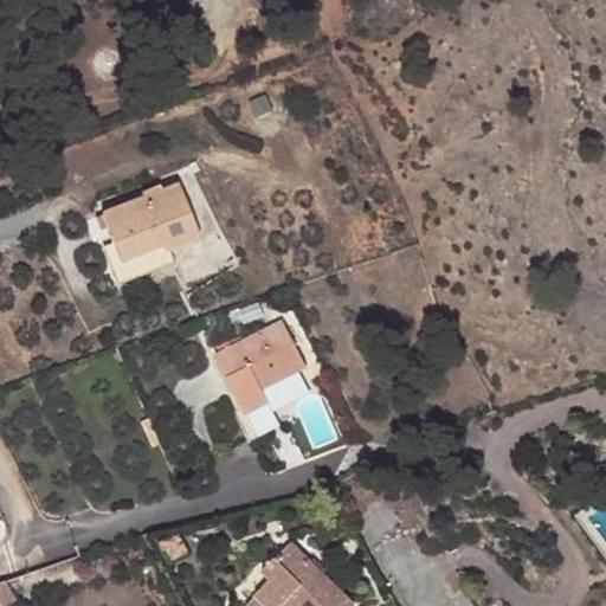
[(140,193),(142,198),(98,214),(126,281),(167,264),(162,251),(199,236),(178,184),(160,191),(159,186),(140,193)]
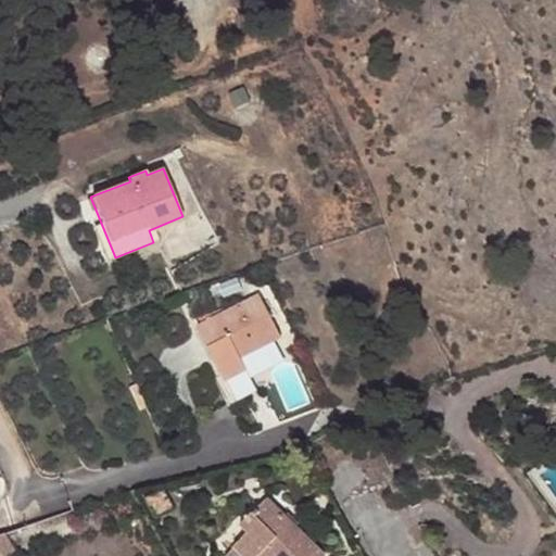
[(218,364),(240,353),(238,350),(245,345),(250,353),(282,337),(261,294),(215,317),(202,325),(199,326),(218,364)]
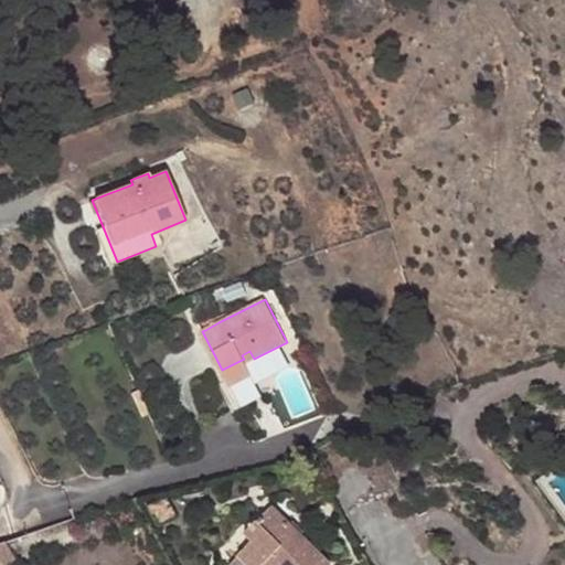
[(202,321),(205,330),(219,322),(215,315),(202,321)]
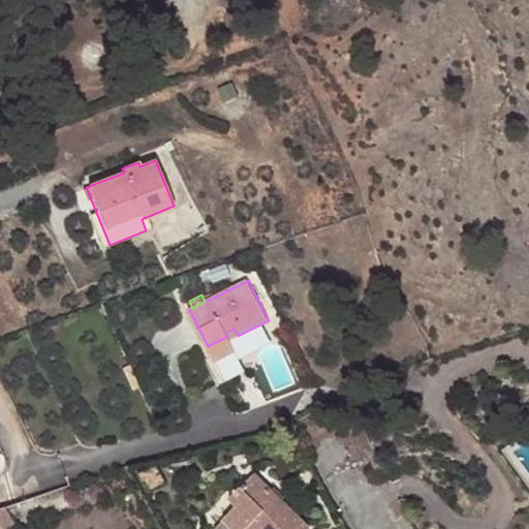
[(228,336),(230,340),(238,336),(234,329),(226,333),(228,336)]
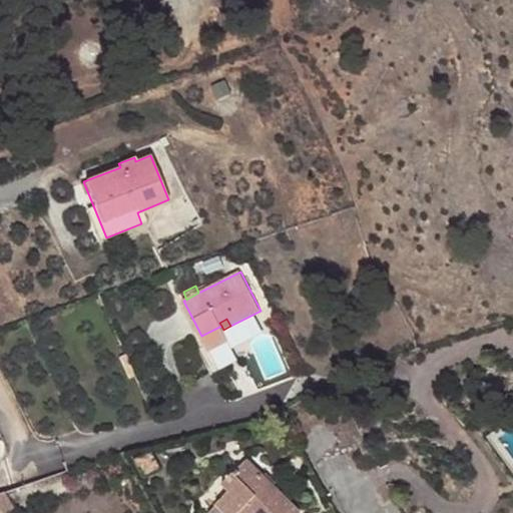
[(230,491),(217,503),(226,512),(301,512),(248,460),(223,484),(230,491)]
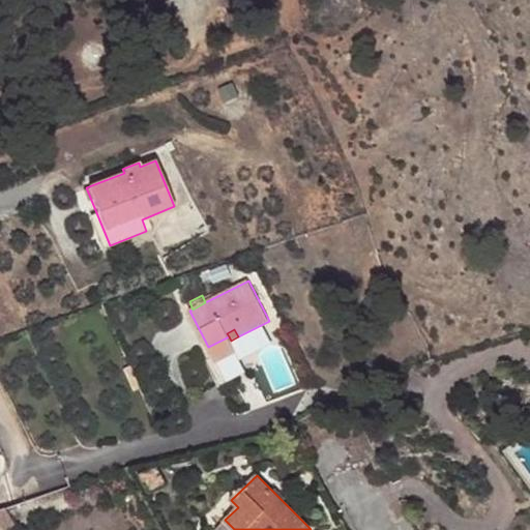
[(5,508),(0,509),(0,525),(2,529),(8,529),(16,526),(5,508)]
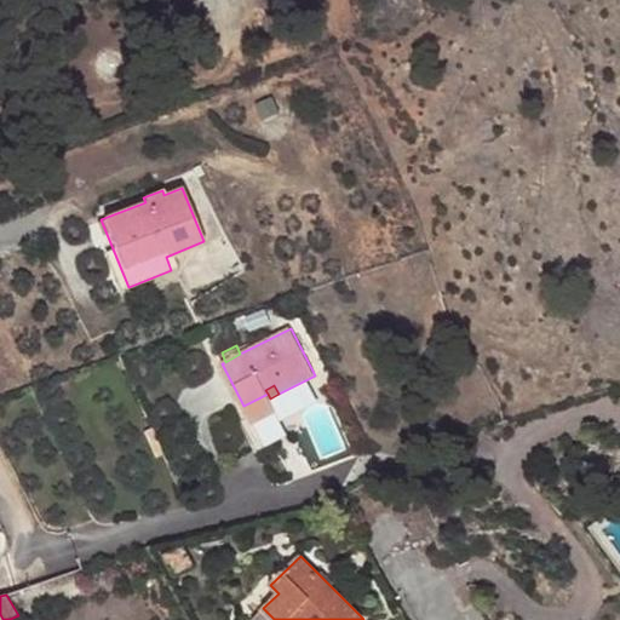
[(274,619),(263,608),(252,619),(274,619)]
